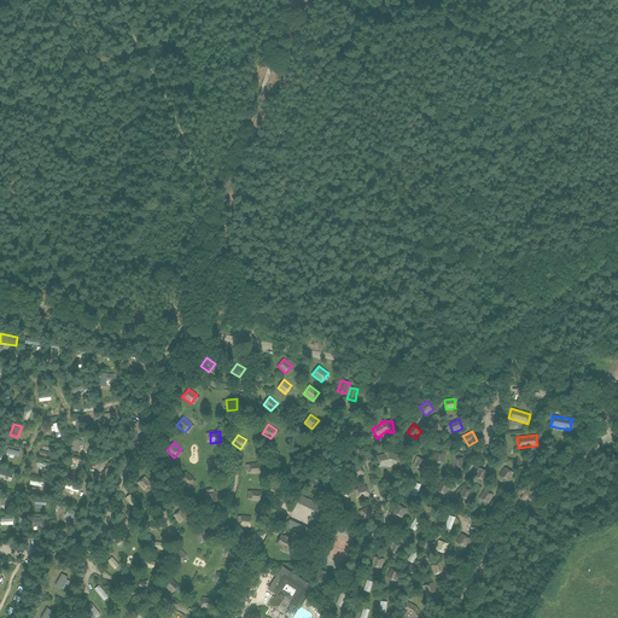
[(384,466),(384,465),(388,464),(389,464),(389,462),(392,464),(391,465),(396,466),(400,456),(388,453),(388,454),(378,456),(379,466),(384,466)]
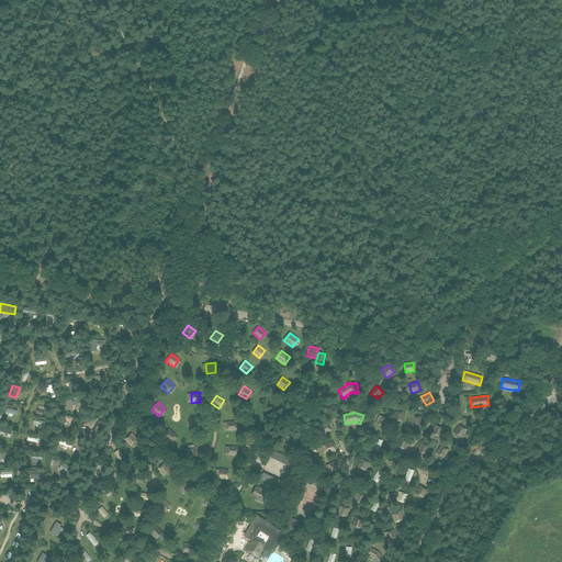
[(404,412),(395,412),(394,420),(404,422),(404,412)]
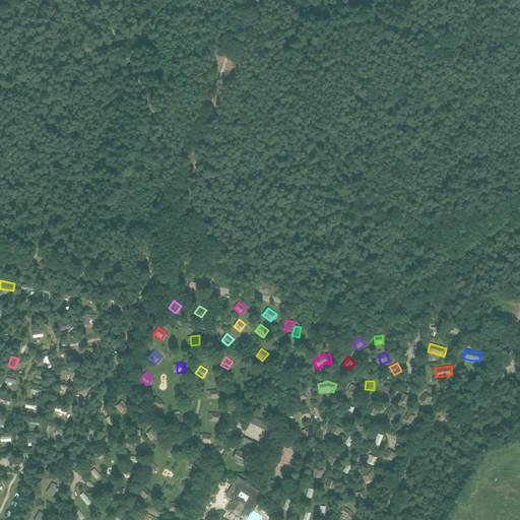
[(355,395),(359,388),(350,384),(347,391),(355,395)]
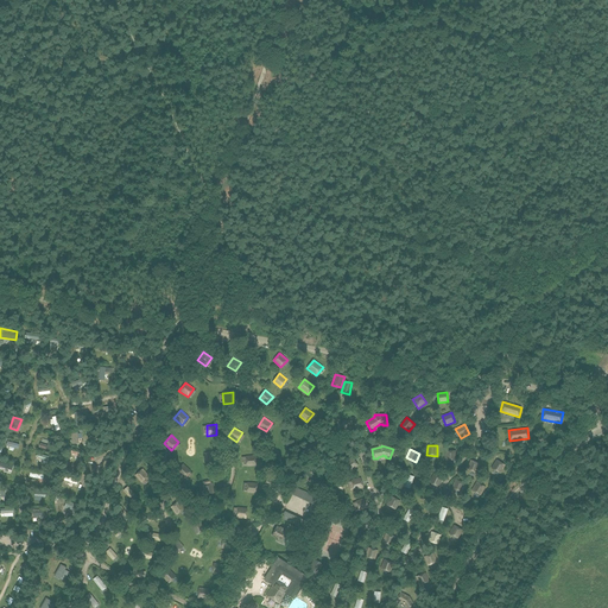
[(455,450),(444,451),(445,461),(456,461),(455,450)]
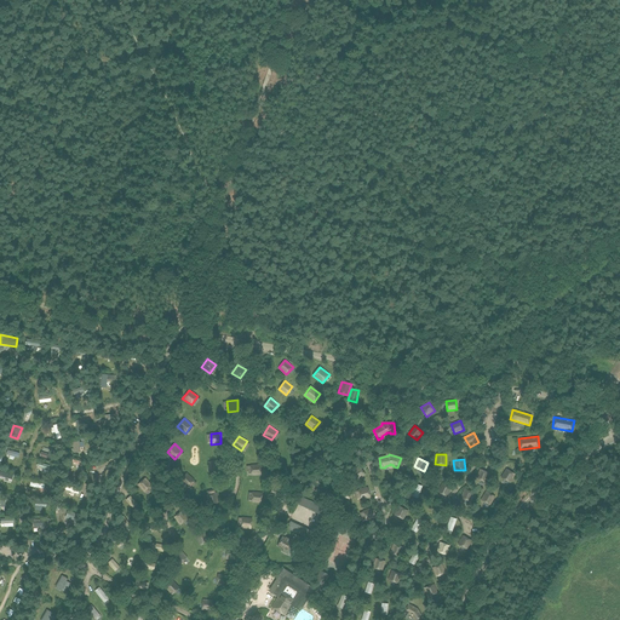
[(223,471),(223,460),(212,460),(213,471),(223,471)]
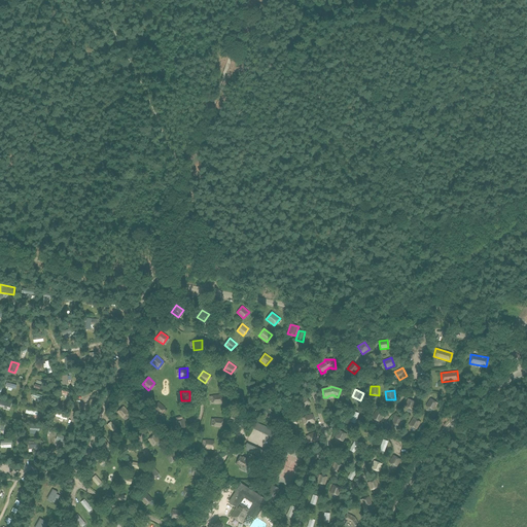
[(221,394),(213,395),(213,405),(222,403),(221,394)]
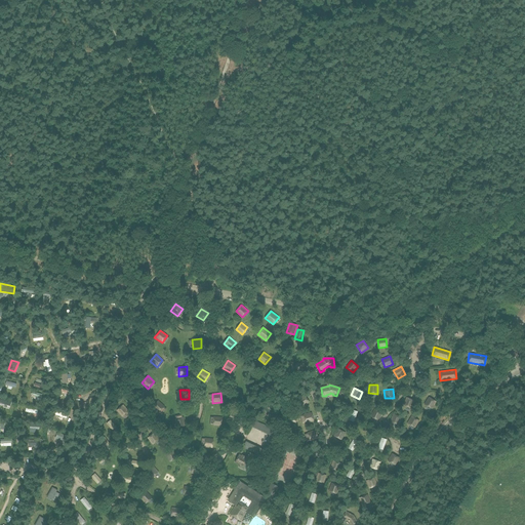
[(310,402),(304,395),(297,399),(301,407),(310,402)]
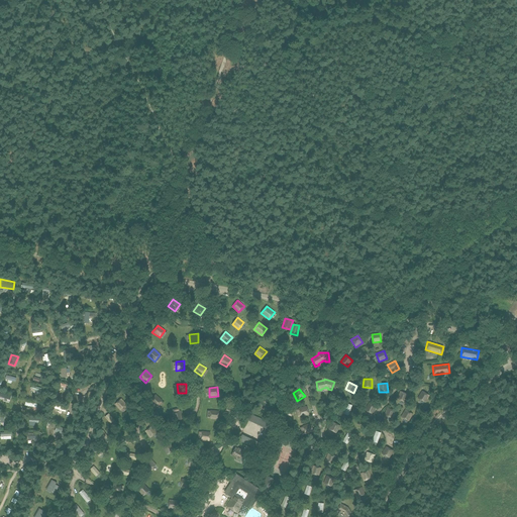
[(408,395),(400,391),(397,399),(405,402),(408,395)]
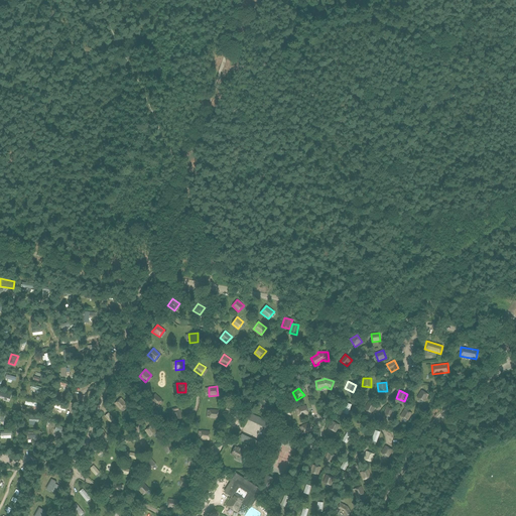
[(424,402),(428,395),(421,390),(416,397),(424,402)]
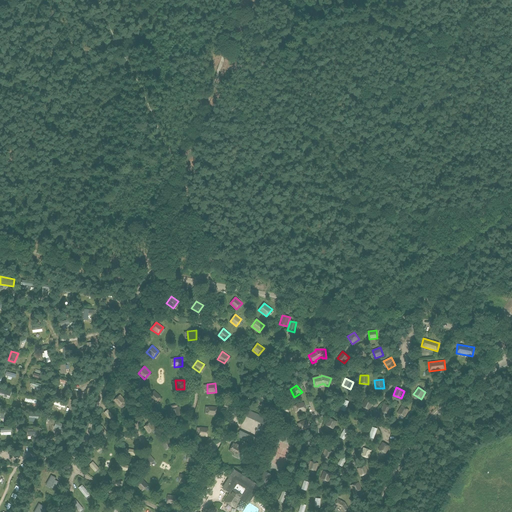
[(161,396),(155,390),(148,397),(154,403),(161,396)]
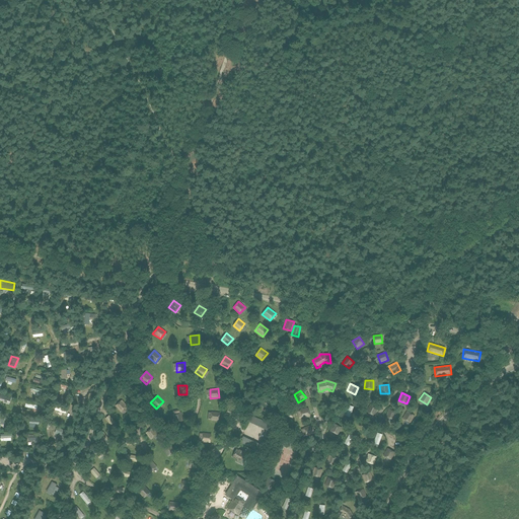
[(122,400),(115,405),(121,413),(128,406),(122,400)]
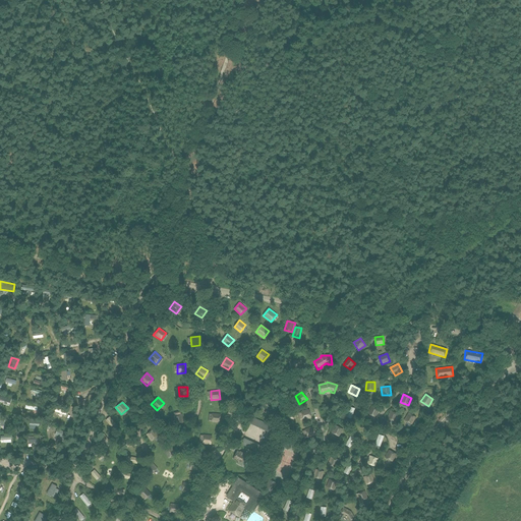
[(355,408),(350,406),(346,417),(352,418),(355,408)]
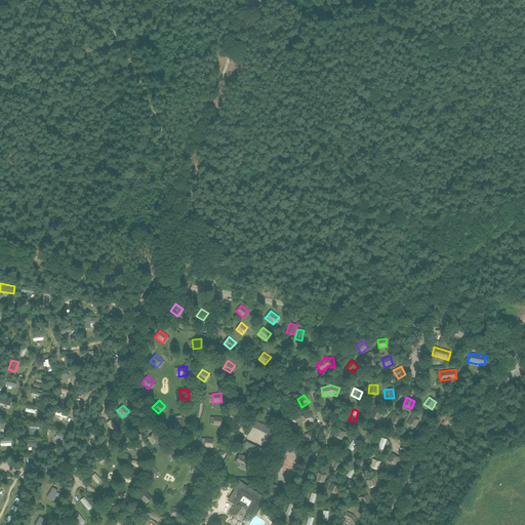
[(378,420),(382,413),(374,409),(370,416),(378,420)]
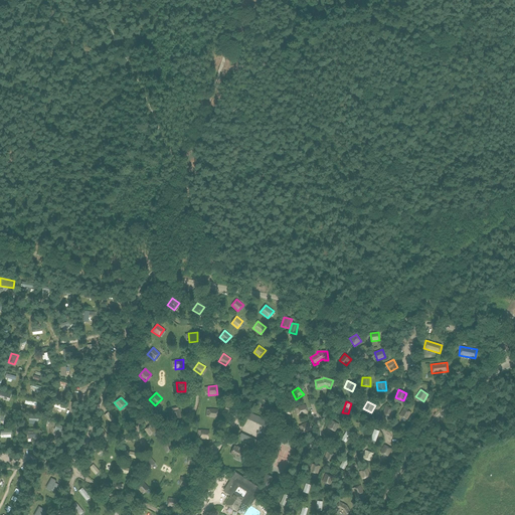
[(308,413),(306,404),(298,406),(300,415),(308,413)]
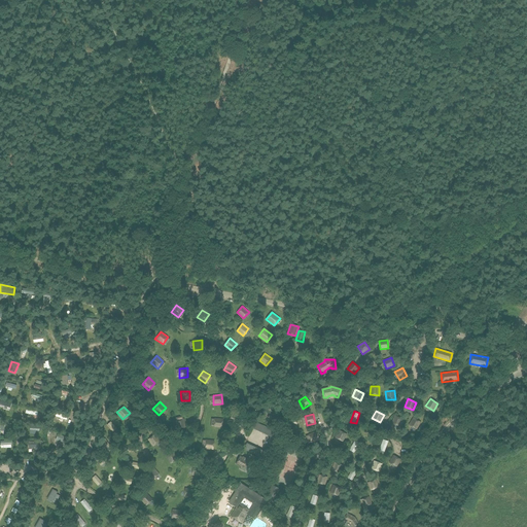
[(402,419),(394,416),(391,423),(400,426),(402,419)]
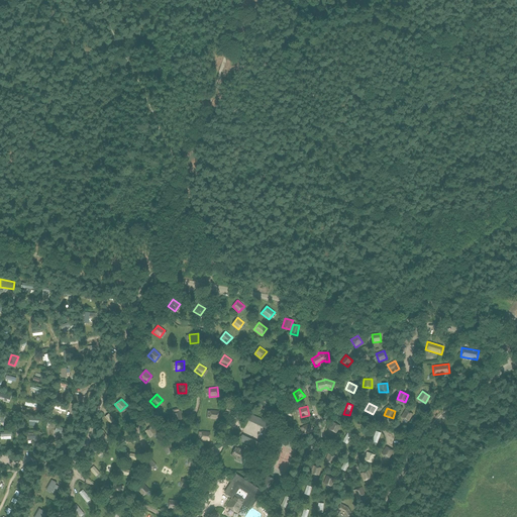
[(219,411),(210,410),(210,419),(218,420),(219,411)]
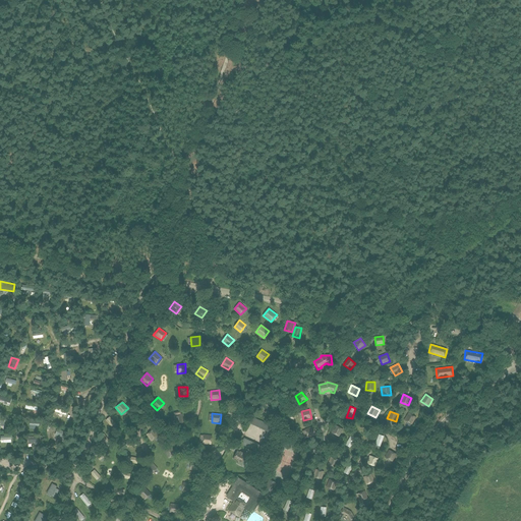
[(412,424),(416,417),(408,413),(404,420),(412,424)]
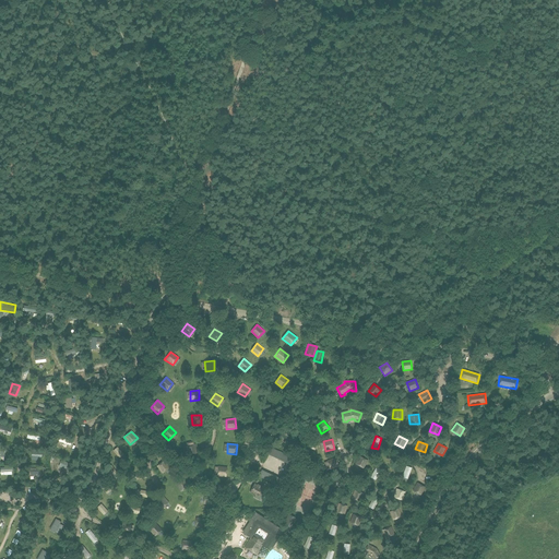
[(198,453),(195,444),(186,447),(188,455),(198,453)]
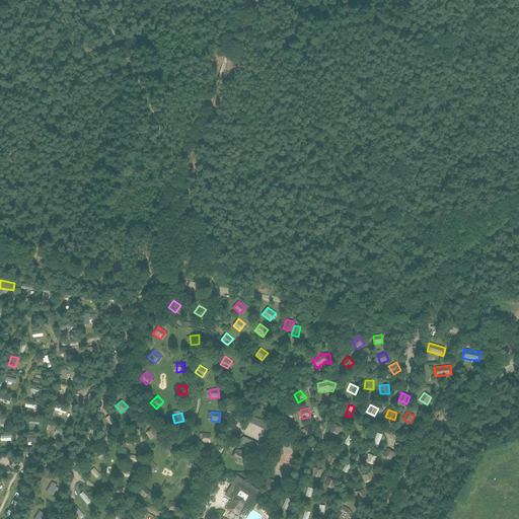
[(277,428),(252,417),(250,422),(274,433),(277,428)]
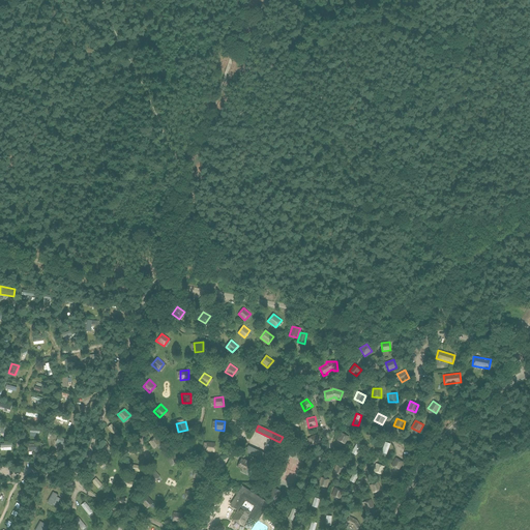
[(345,444),(349,437),(341,433),(336,440),(345,444)]
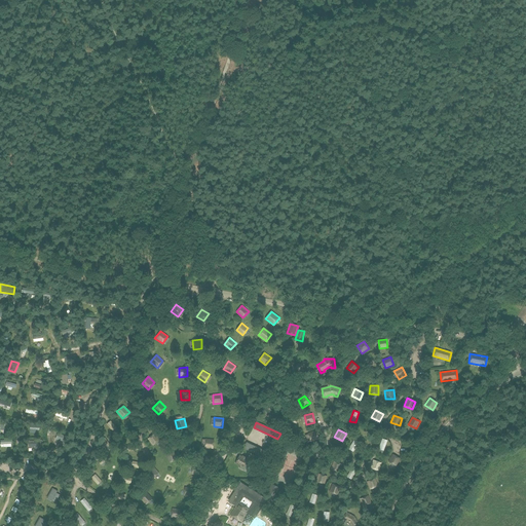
[(316,430),(308,434),(310,442),(318,440),(316,430)]
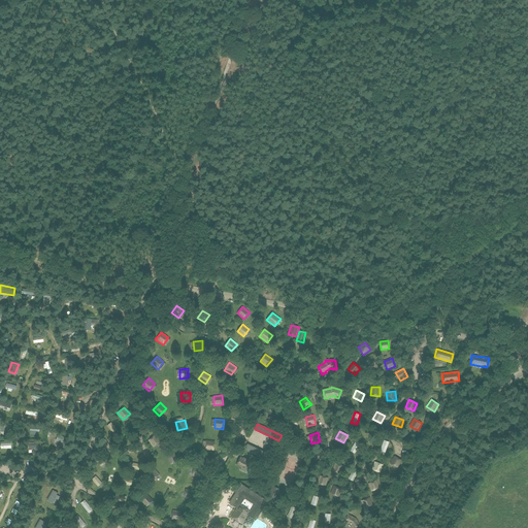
[(59,434),(56,440),(65,444),(67,438),(59,434)]
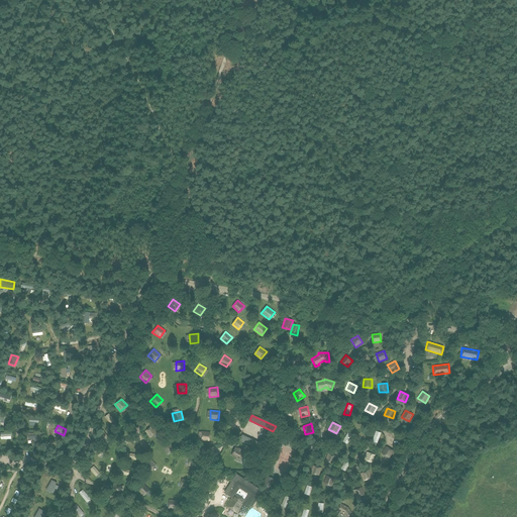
[(145,431),(150,438),(158,432),(152,425),(145,431)]
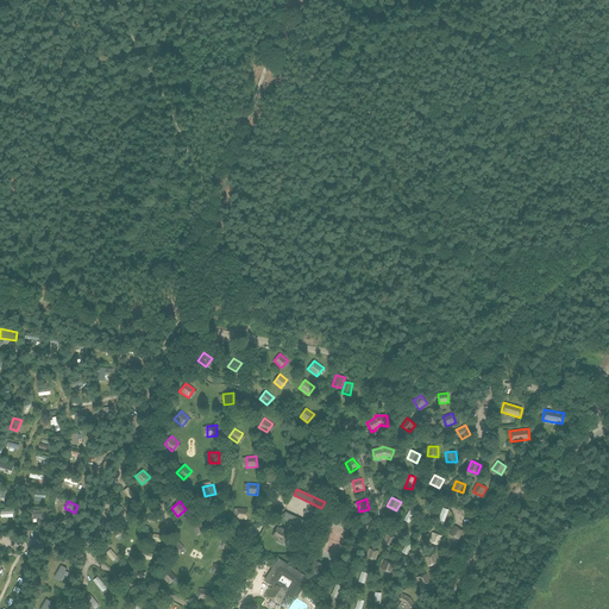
[(248,509),(238,508),(237,519),(246,520),(248,509)]
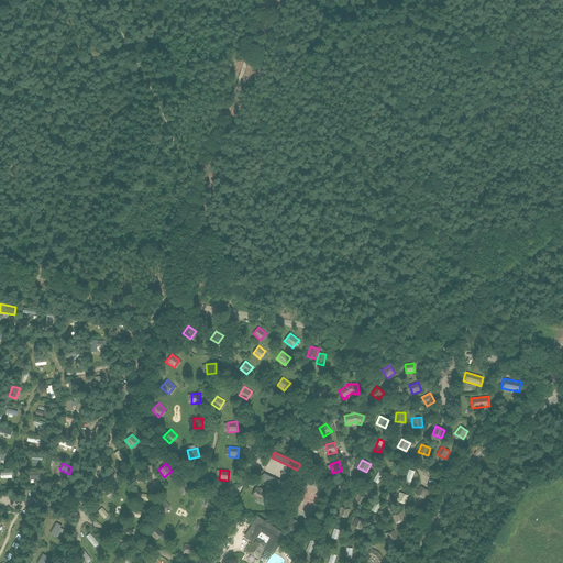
[(416,472),(410,470),(406,481),(411,483),(416,472)]
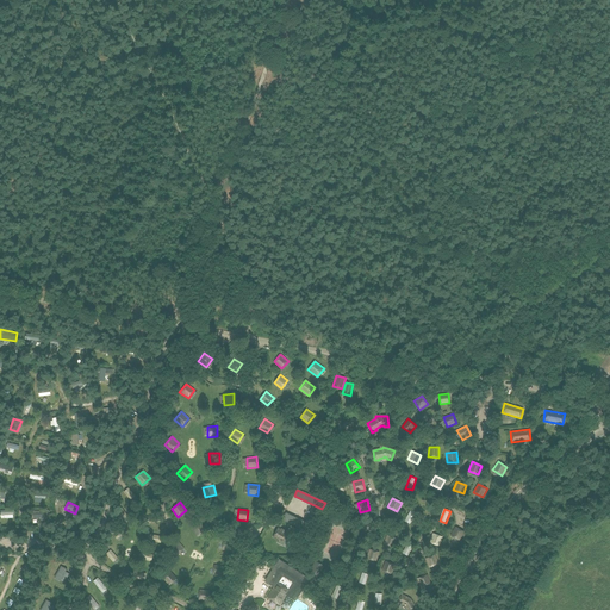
[(411,510),(405,521),(410,524),(417,514),(411,510)]
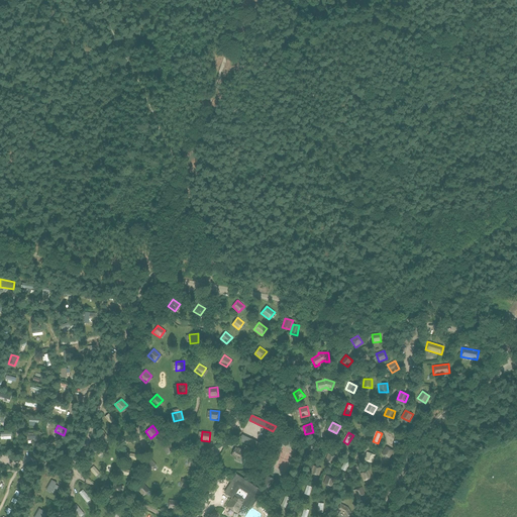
[(264,451),(269,440),(262,437),(259,442),(242,435),(239,440),(264,451)]
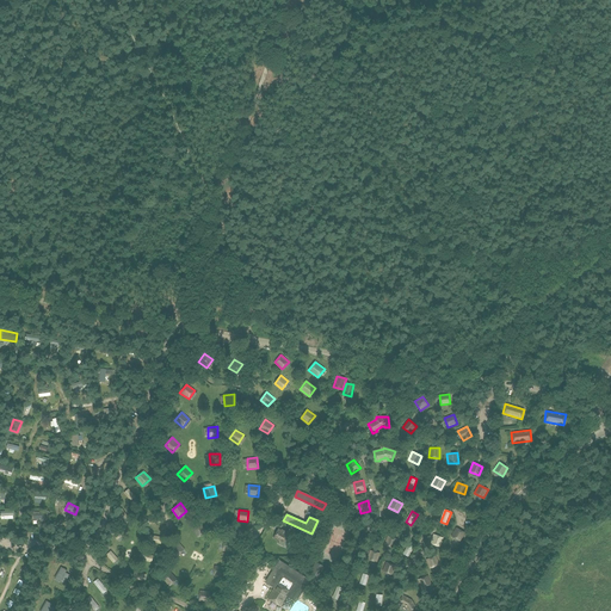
[(133,525),(125,523),(123,532),(130,535),(133,525)]
